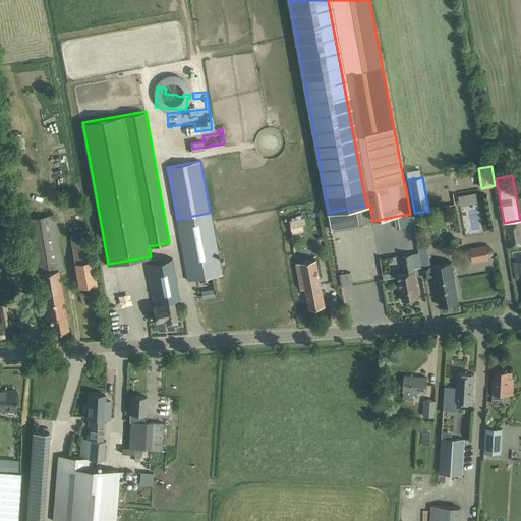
[(358,211),(357,207),(329,213),(332,231),(333,231),(360,226),(358,211)]
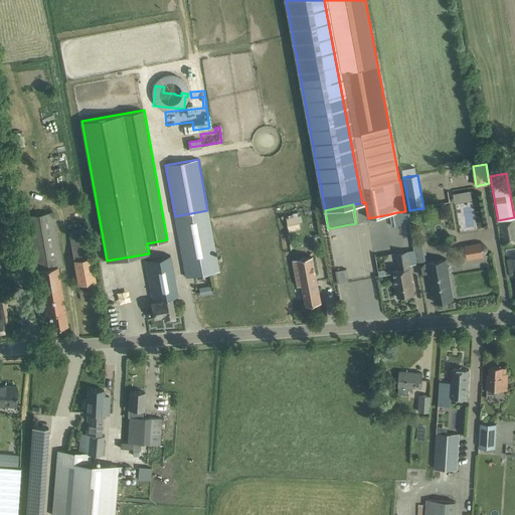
[(207,210),(175,216),(186,277),(218,271),(207,210)]
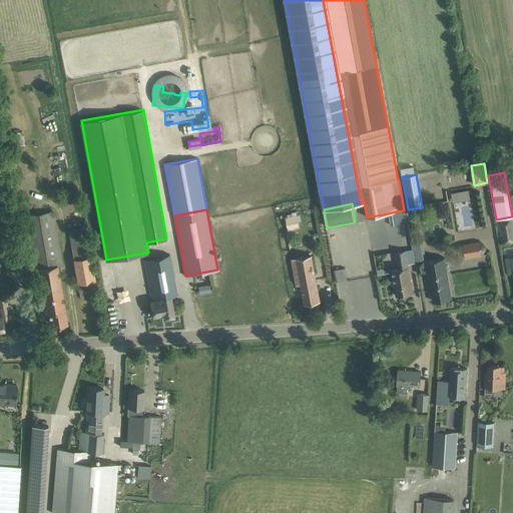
[(396,211),(388,213),(390,225),(407,222),(405,210),(404,210),(396,211)]
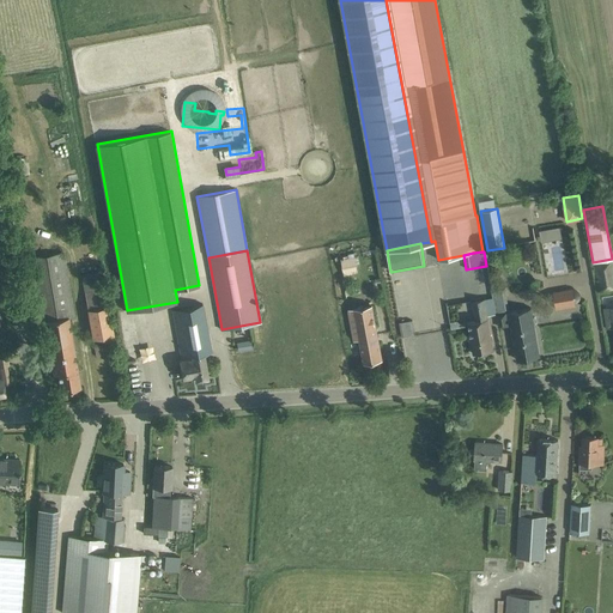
[(61,390),(80,387),(68,317),(74,316),(64,253),(29,259),(40,322),(44,321),(54,376),(58,376),(61,390)]
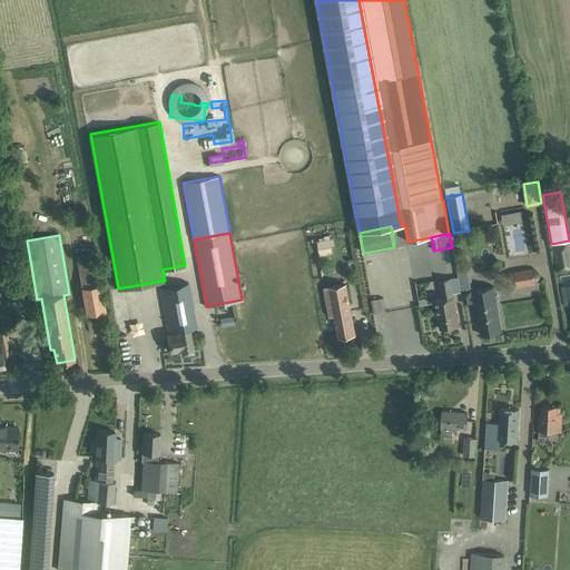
[(328,238),(316,241),(318,253),(332,249),(328,238)]
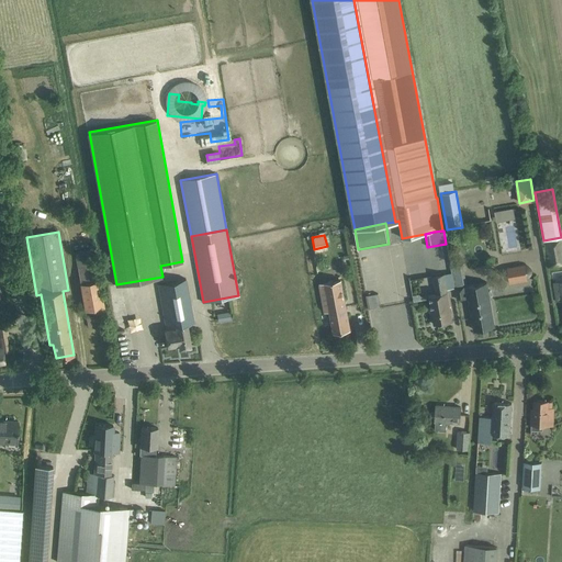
[(561,243),(561,237),(543,240),(548,266),(561,263),(561,243)]
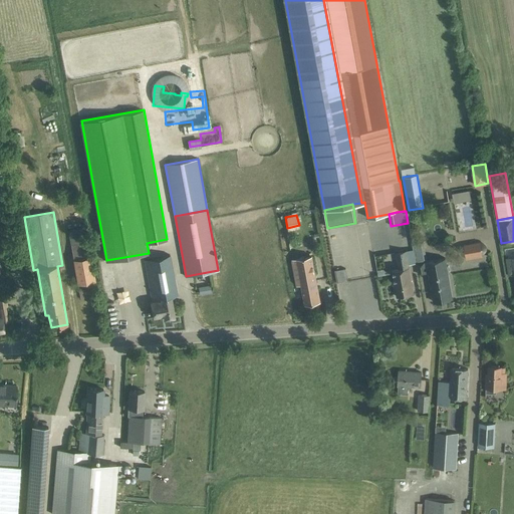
[(91,258),(88,242),(86,227),(68,230),(71,245),(74,261),(91,258)]
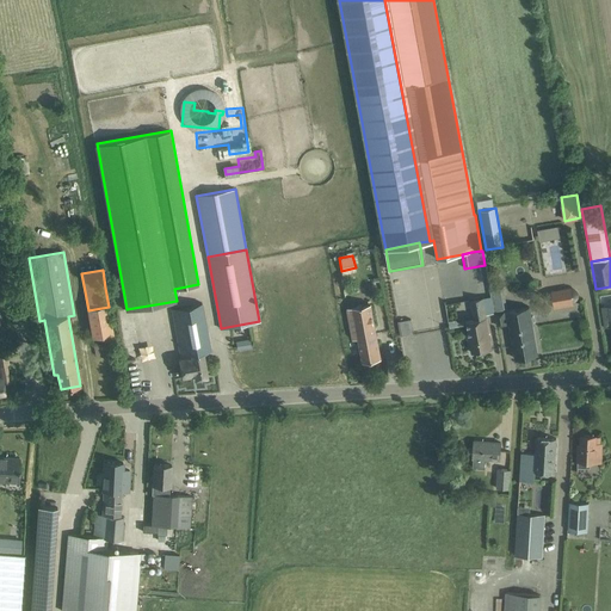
[(489,289),(491,296),(497,326),(510,325),(516,358),(537,355),(529,308),(507,312),(504,294),(506,294),(505,287),(489,289)]
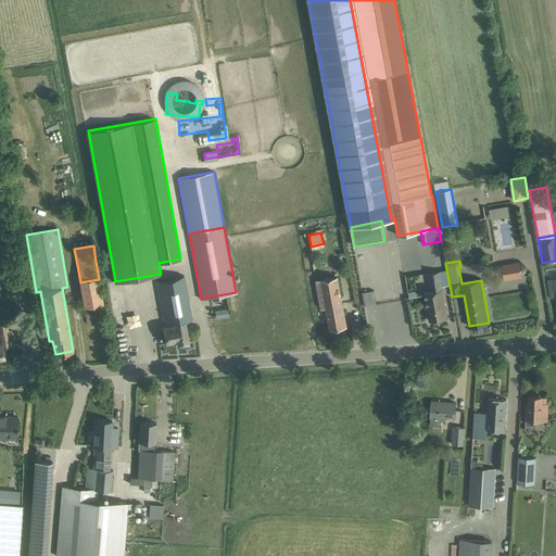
[(518,262),(502,265),(504,277),(520,275),(518,262)]
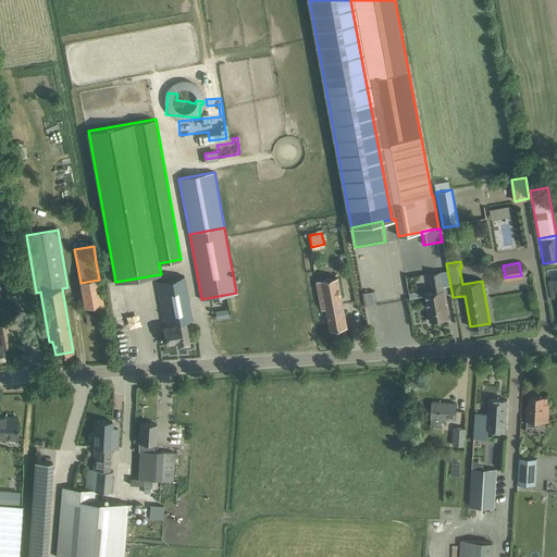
[(415,292),(408,293),(409,298),(419,297),(425,296),(426,305),(425,305),(425,309),(428,309),(430,322),(448,319),(443,287),(440,272),(429,273),(432,292),(418,294),(415,292)]
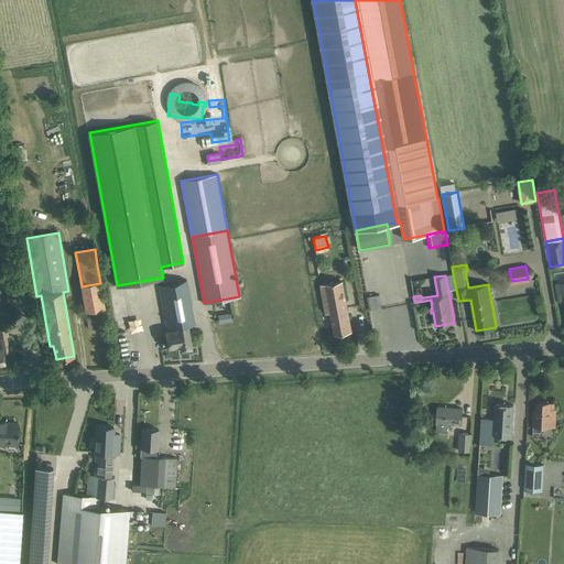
[(186,280),(159,285),(166,327),(166,331),(165,331),(164,331),(166,337),(167,348),(180,346),(180,349),(192,347),(187,325),(191,325),(194,324),(186,280)]
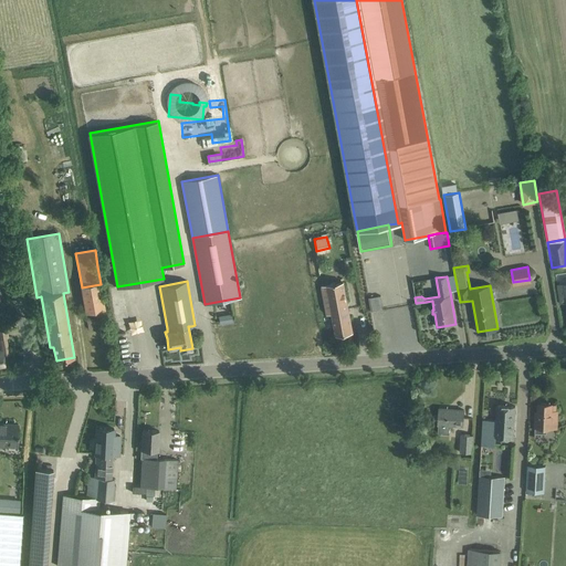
[(353,332),(350,321),(345,283),(322,286),(325,303),(327,314),(332,313),(336,335),(353,332)]
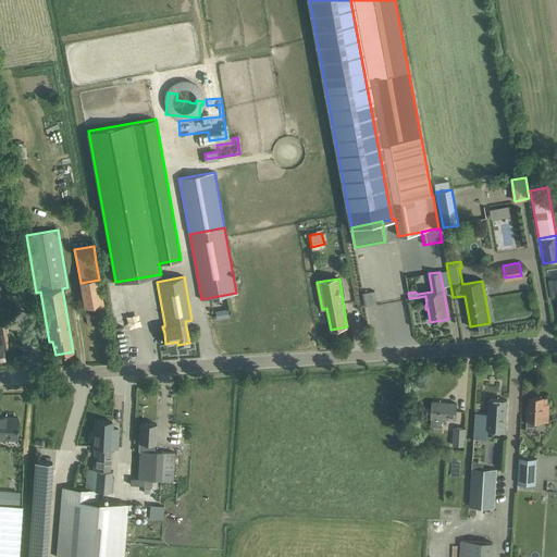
[(99,280),(81,283),(85,307),(103,304),(99,280)]
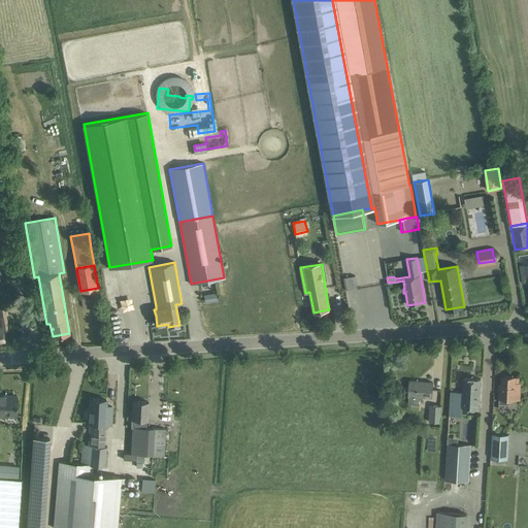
[(355,275),(344,277),(347,290),(357,289),(355,275)]
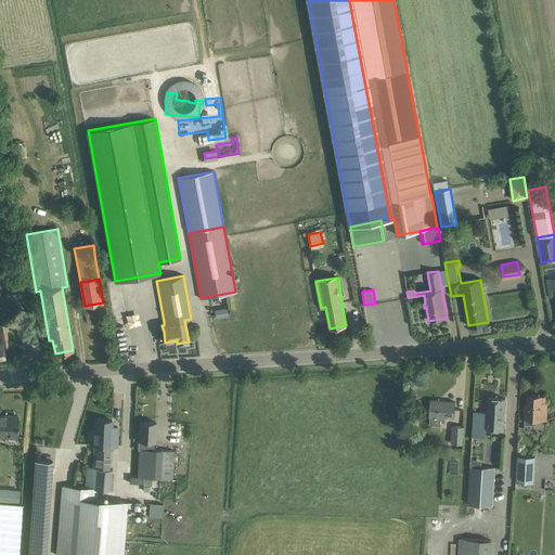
[(228,309),(215,311),(216,319),(229,317),(228,309)]
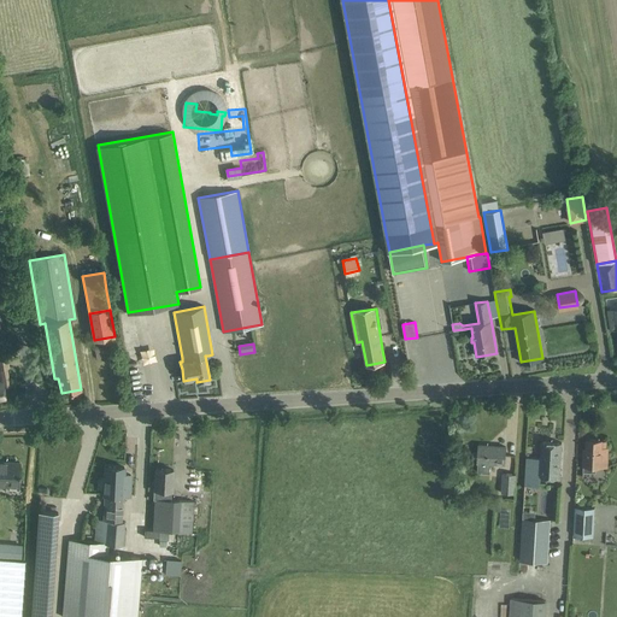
[(94,346),(95,359),(107,358),(106,345),(94,346)]
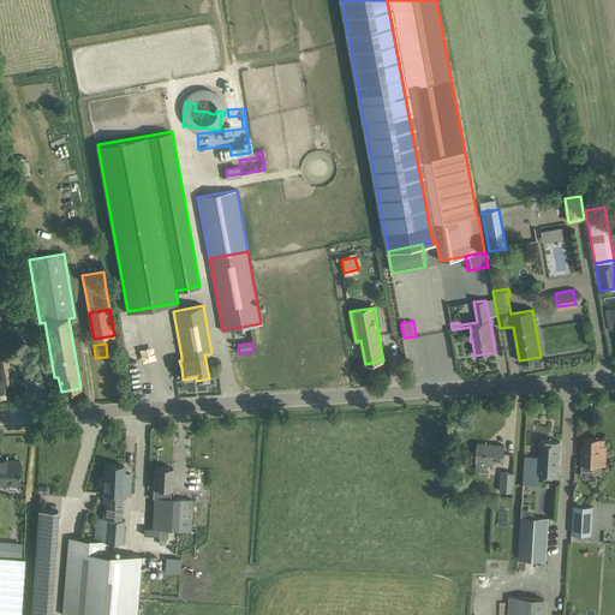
[(603,440),(599,440),(599,439),(585,439),(584,447),(583,447),(581,471),(592,471),(593,465),(604,466),(605,447),(603,446),(603,440)]
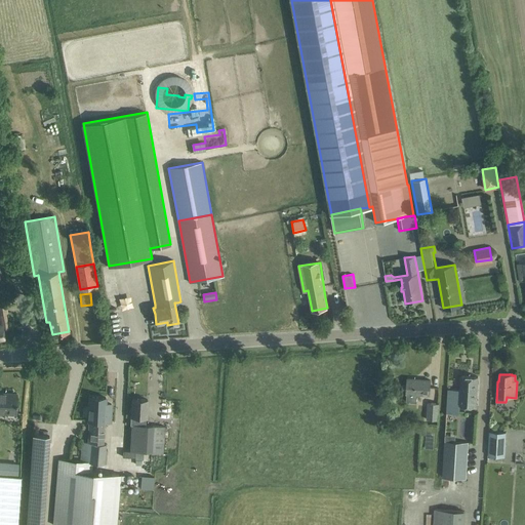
[(476,407),(477,387),(478,376),(460,375),(460,390),(448,389),(447,399),(446,413),(458,414),(459,405),(476,407)]
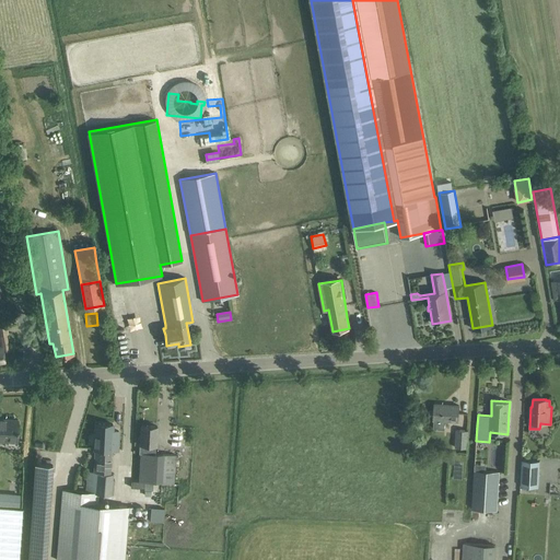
[(458,421),(458,417),(459,406),(434,404),(433,415),(433,420),(433,429),(444,430),(444,421),(458,421)]
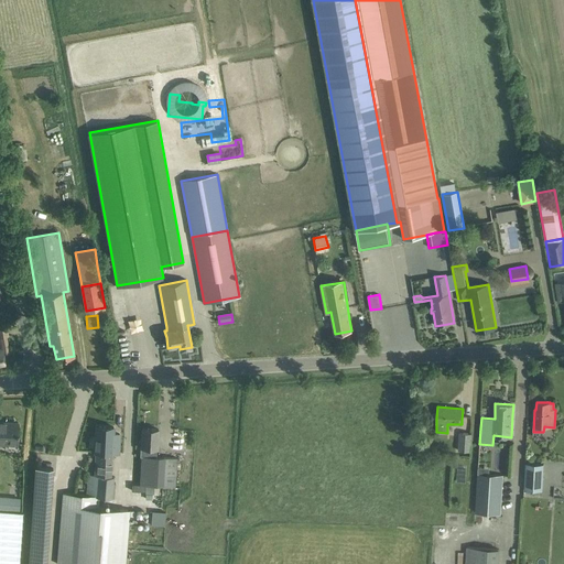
[(17,445),(18,434),(18,423),(0,421),(0,442),(4,443),(4,444),(17,445)]
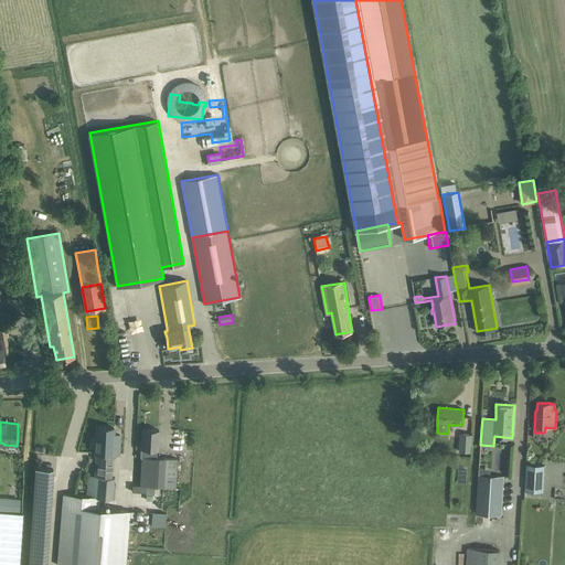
[(96,447),(95,452),(112,452),(112,450),(118,450),(119,441),(119,435),(118,435),(113,435),(113,428),(99,427),(97,427),(96,436),(96,447)]
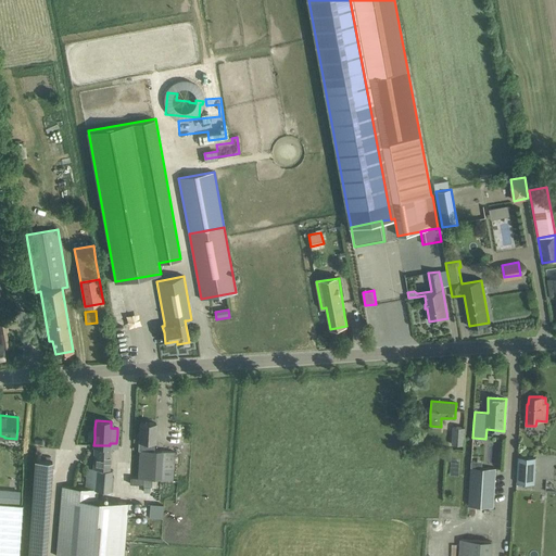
[(138,440),(138,450),(139,450),(138,478),(141,478),(173,480),(174,463),(175,452),(154,451),(151,451),(151,445),(151,441),(154,442),(155,442),(156,424),(140,422),(139,440),(138,440)]
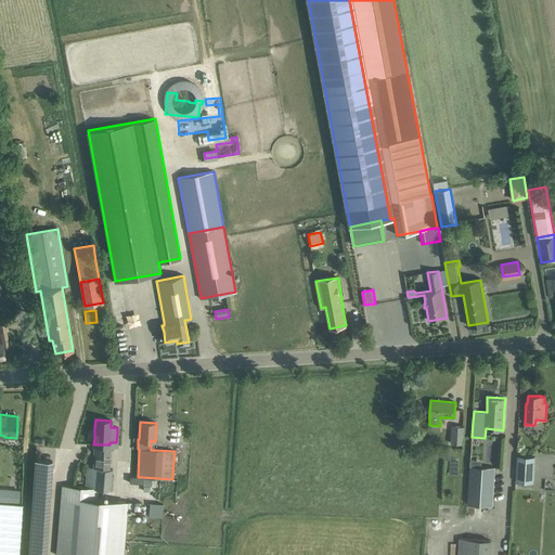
[(451,443),(462,444),(464,427),(452,426),(451,443)]
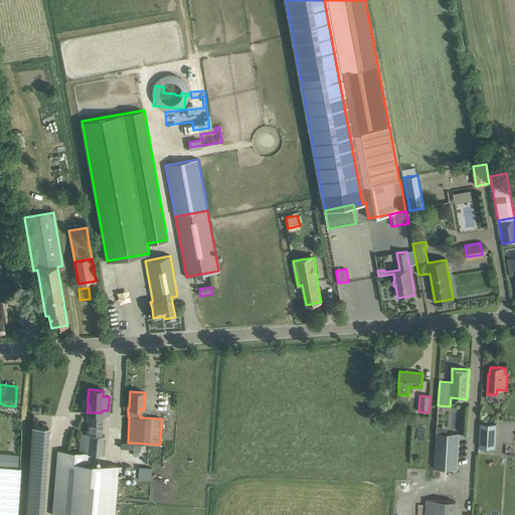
[(495,448),(496,424),(480,423),(479,447),(495,448)]
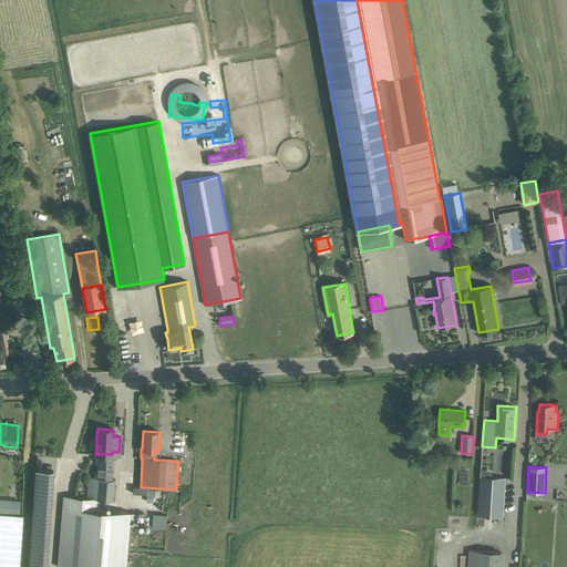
[(34,470),(30,532),(49,533),(53,471),(34,470)]
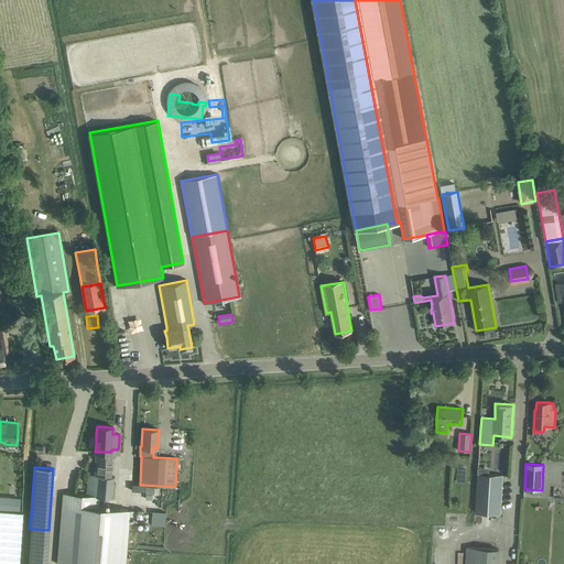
[(503,475),(477,473),(475,512),(500,513),(503,475)]
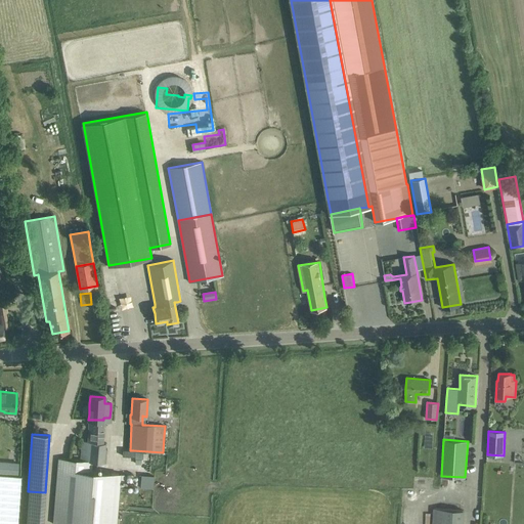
[(81,440),(80,460),(89,461),(89,462),(103,463),(104,448),(104,443),(102,443),(102,442),(87,441),(81,440)]
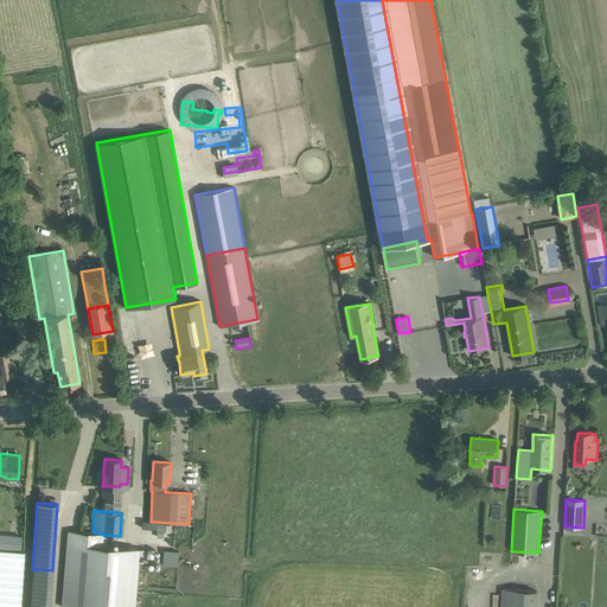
[(66,531),(61,606),(69,606),(132,606),(138,549),(102,547),(102,543),(103,535),(103,534),(93,532),(66,531)]
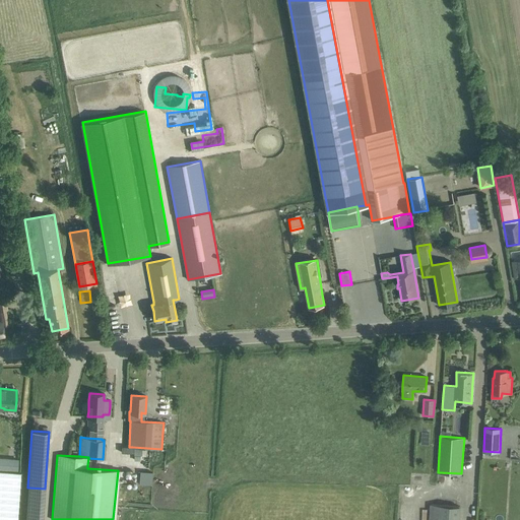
[(0,458),(0,469),(8,470),(8,459),(0,458)]
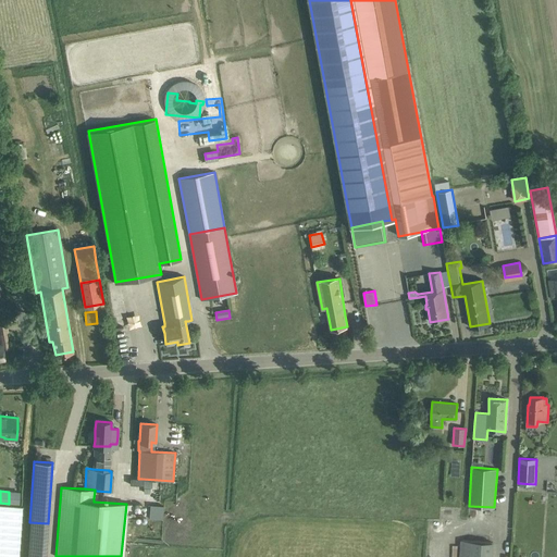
[(0,556),(17,556),(22,506),(0,504),(0,556)]
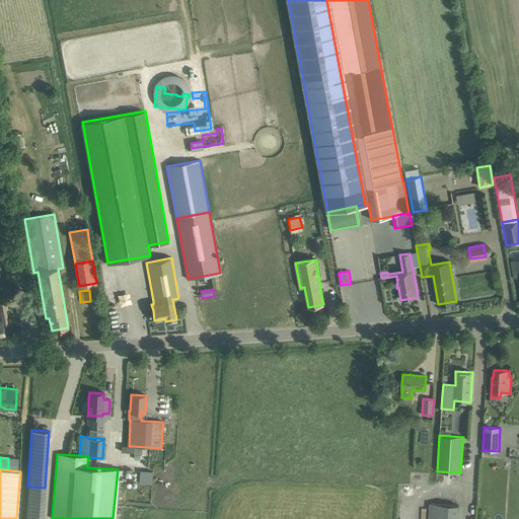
[(140,470),(139,485),(151,486),(152,470),(140,470)]
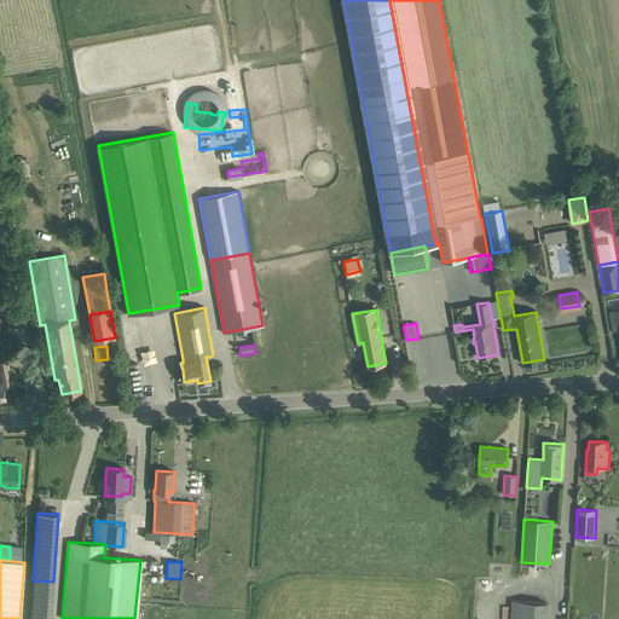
[(547,618),(548,603),(512,601),(510,618),(547,618)]
